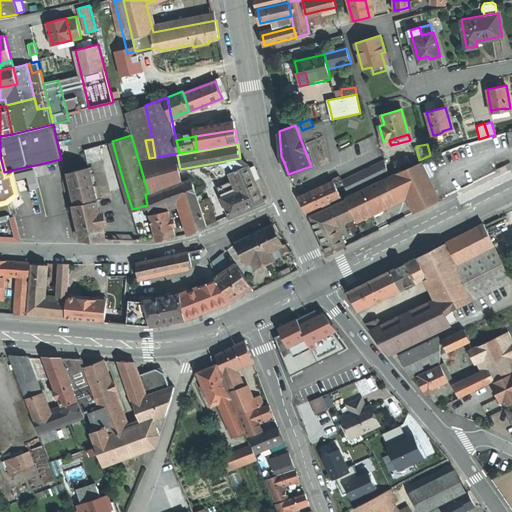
[(99,145),(85,149),(88,161),(102,158),(99,145)]
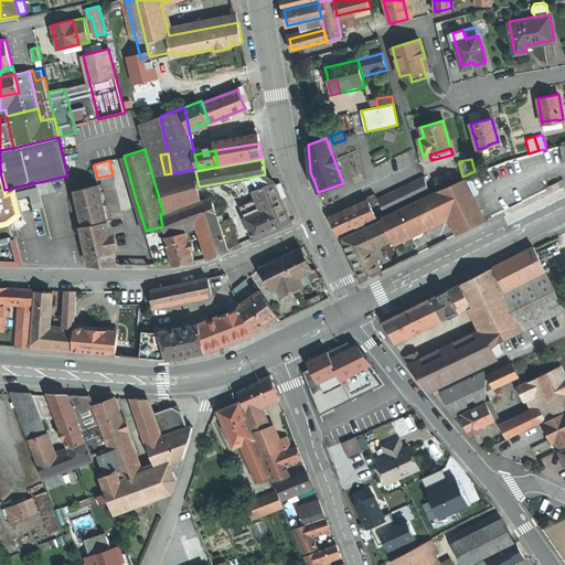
[(195,171),(155,179),(166,212),(201,199),(199,187),(195,171)]
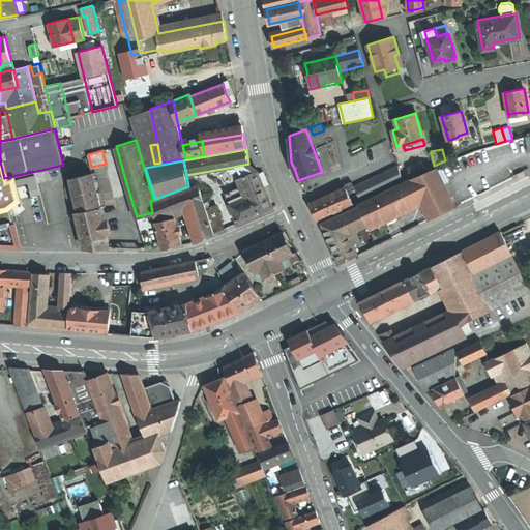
[(421,160),(408,167),(411,175),(413,175),(425,170),(421,160)]
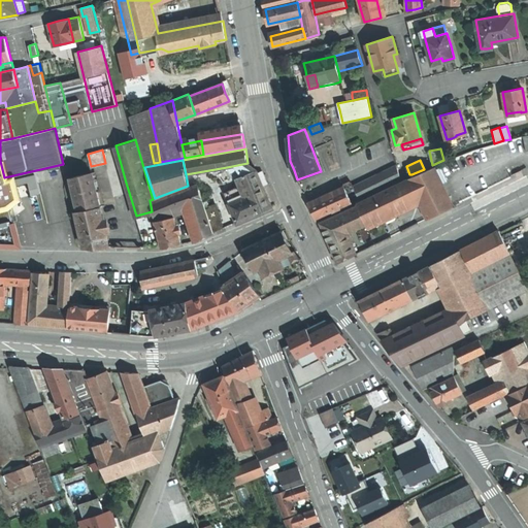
[(248,163),(227,167),(235,180),(239,178),(239,177),(257,169),(248,163)]
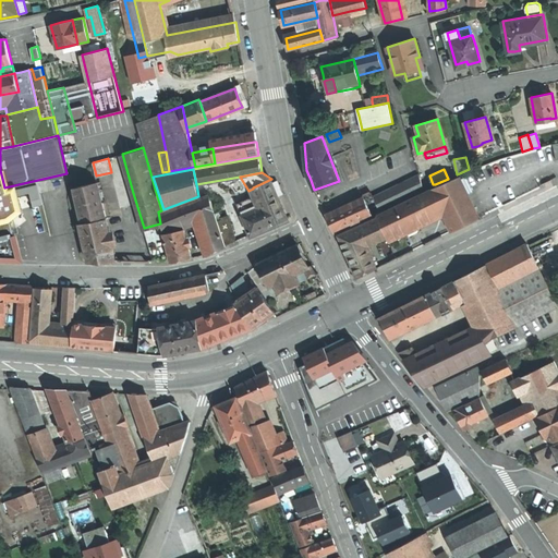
[(419,174),(374,197),(380,210),(395,204),(424,190),(419,174)]
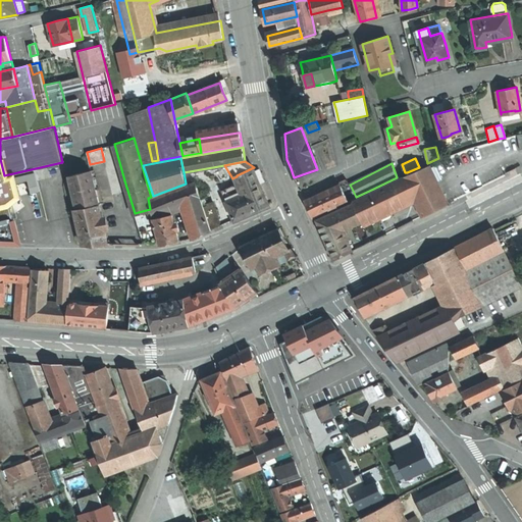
[(428,165),(405,176),(415,198),(424,215),(449,204),(428,165)]
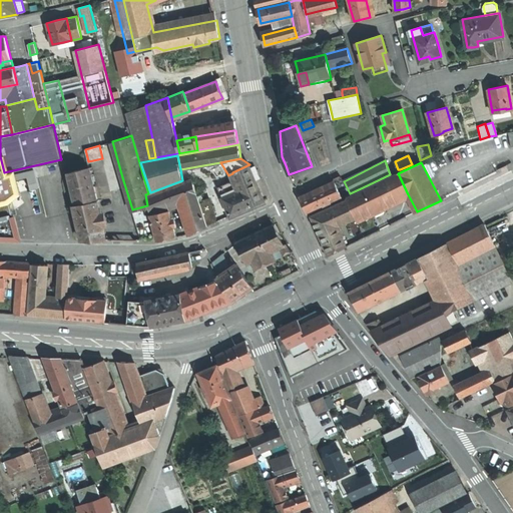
[(249,164),(232,172),(232,173),(235,180),(239,190),(247,208),(266,200),(249,164)]
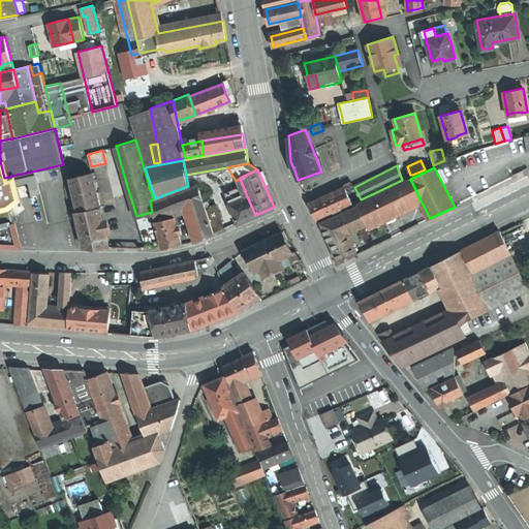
[(92,172),(69,179),(76,211),(99,207),(92,172)]
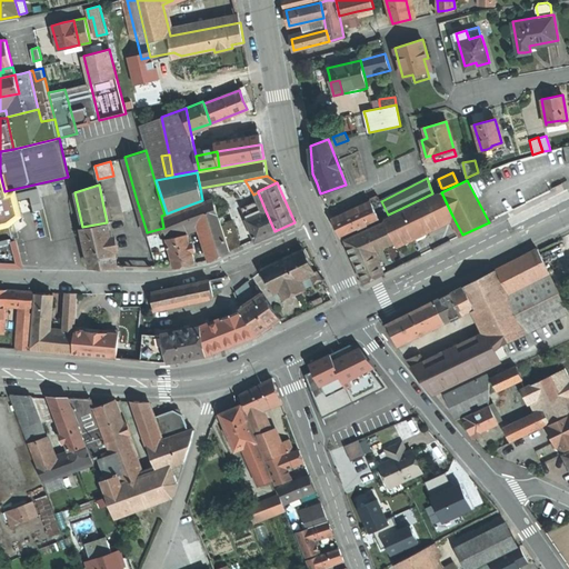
[(441,192),(430,197),(441,220),(452,216),(441,192)]
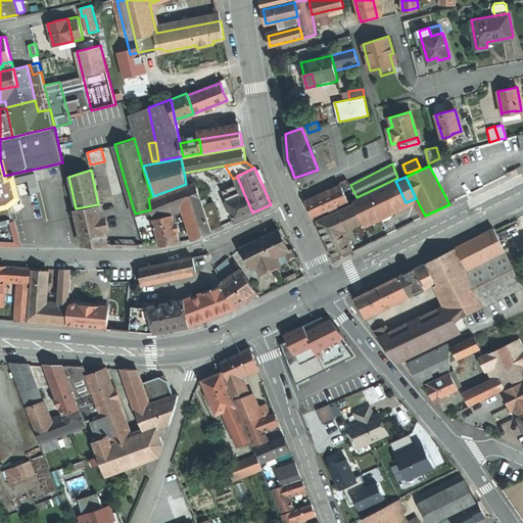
[(395,181),(380,189),(389,209),(406,202),(395,181)]
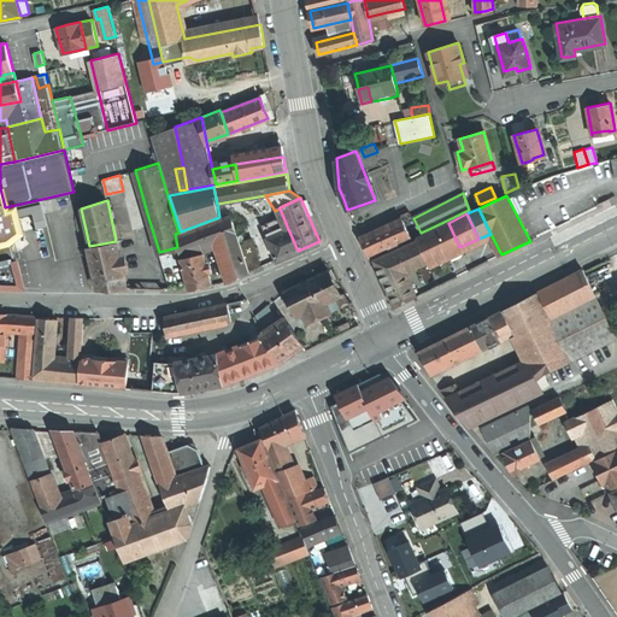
[(231,215),(177,235),(182,254),(183,254),(203,246),(222,240),(238,235),(231,215)]
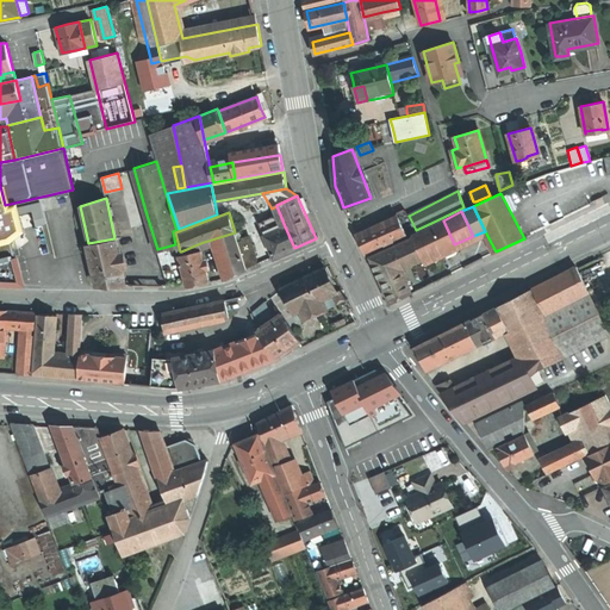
[(285,226),(280,215),(260,223),(266,234),(285,226)]
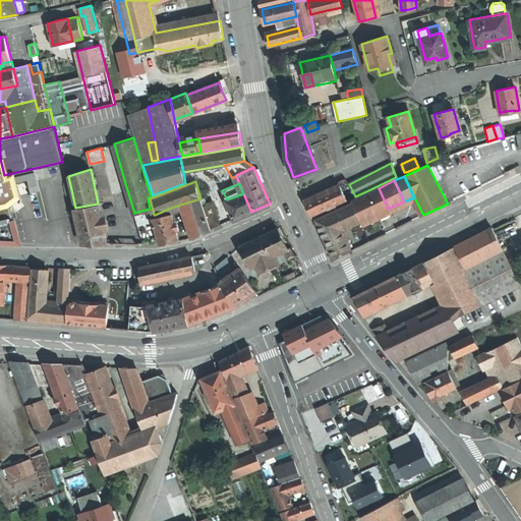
[(349,184),(342,187),(348,200),(355,196),(349,184)]
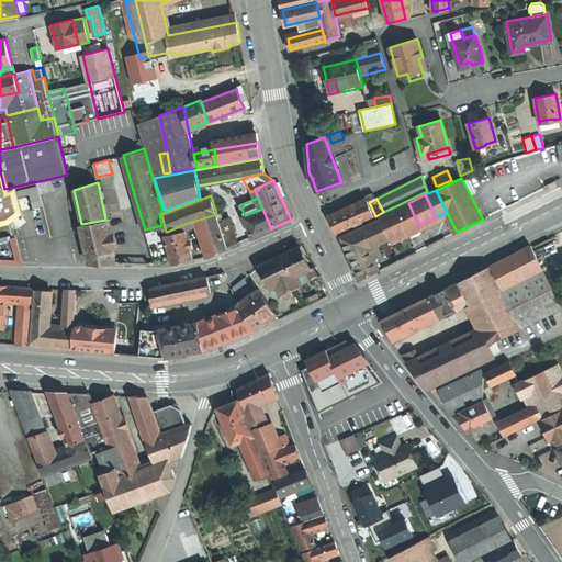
[(367,200),(329,217),(333,225),(336,234),(375,216),(369,202),(367,200)]
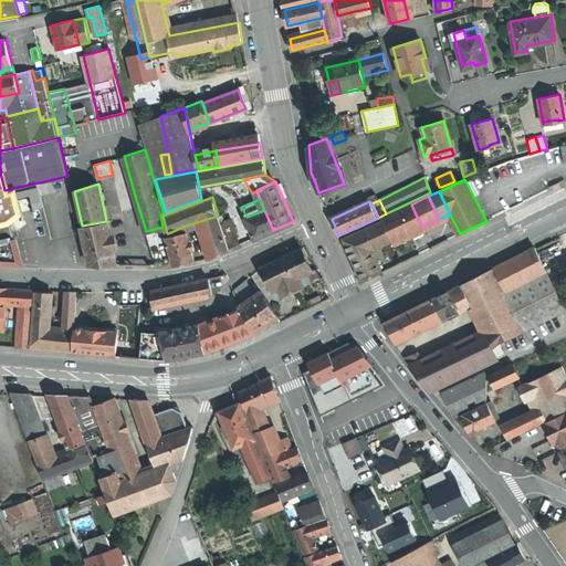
[(411,205),(401,209),(411,232),(421,227),(411,205)]
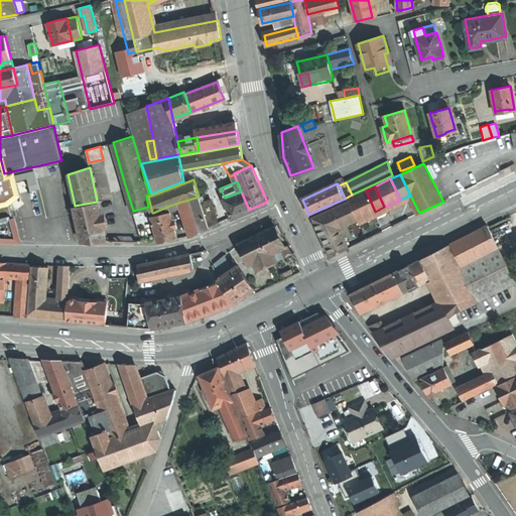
[(366,190),(349,199),(349,200),(358,220),(375,212),(366,190)]
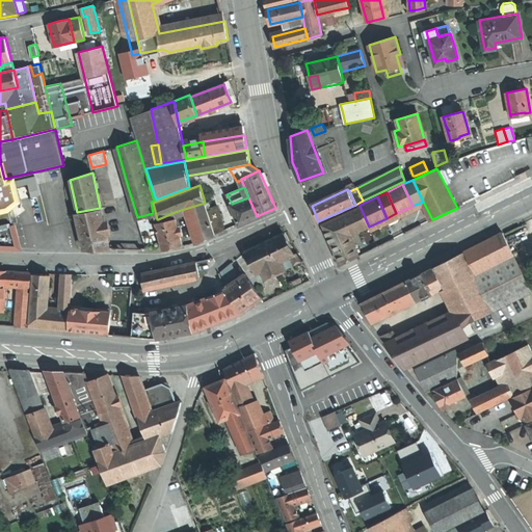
[(248,197),(232,204),(239,223),(257,216),(248,197)]
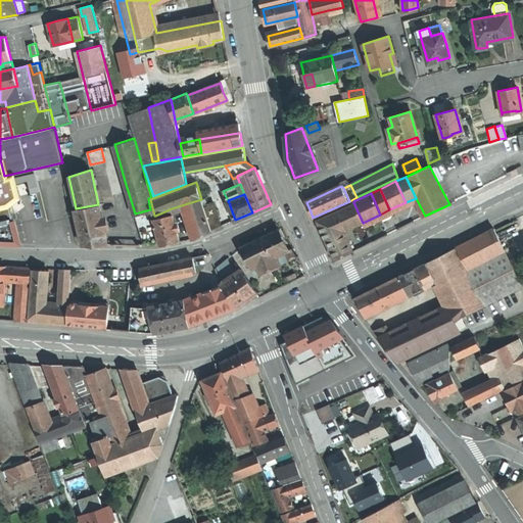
[(201,199),(188,203),(192,217),(205,211),(203,203),(201,199)]
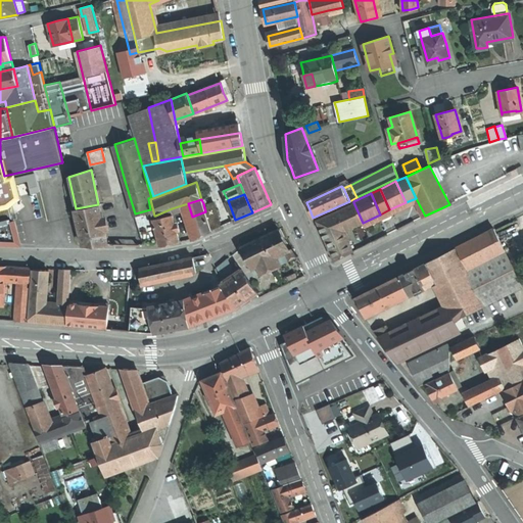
[(352,203),(317,220),(334,260),(354,250),(345,231),(363,223),(353,202),(351,202),(352,203)]
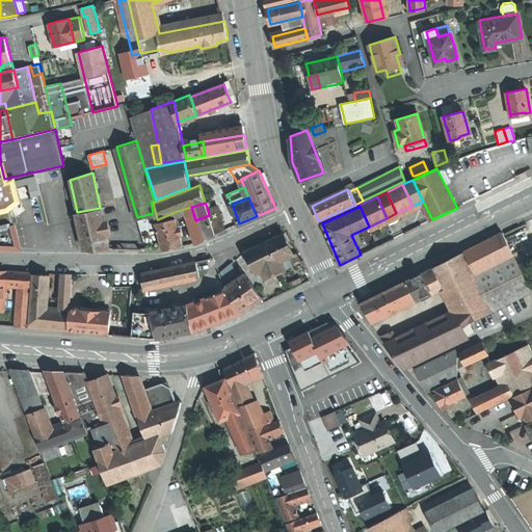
[(77,212),(76,212),(84,249),(97,248),(110,248),(100,208),(77,212)]
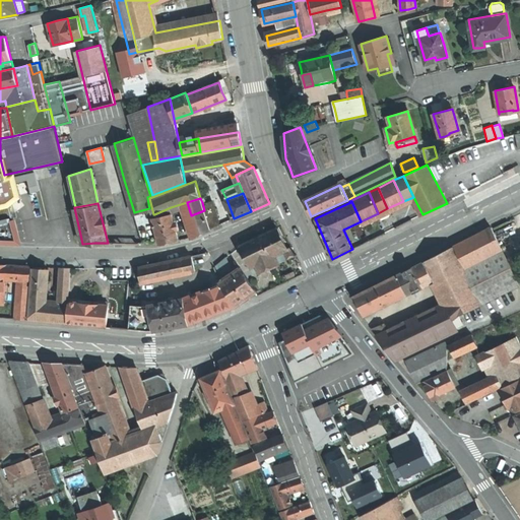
[(149,208),(134,212),(143,244),(157,244),(149,208)]
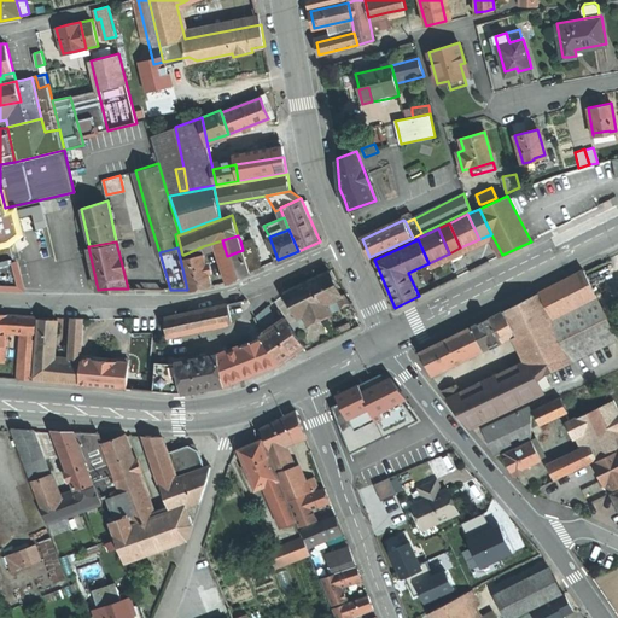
[(249,251),(244,252),(250,272),(262,266),(257,249),(249,251)]
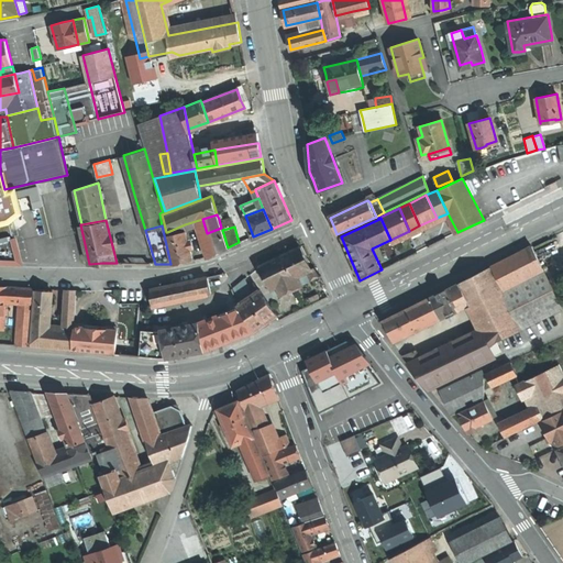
[(221,228),(207,233),(214,253),(228,247),(222,230),(221,228)]
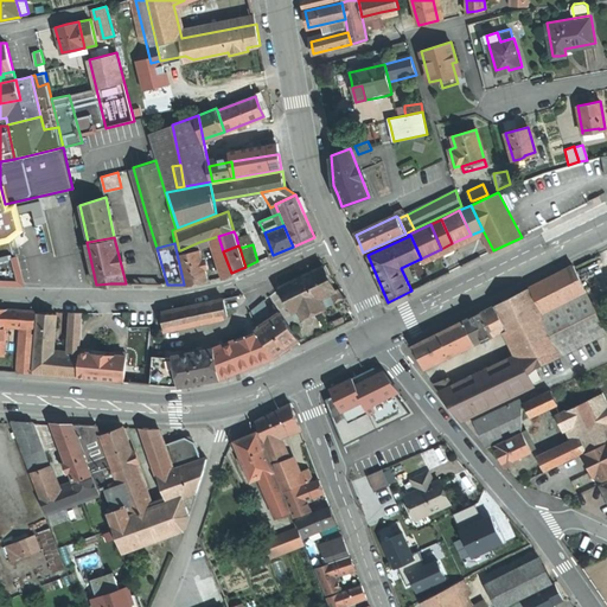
[(200,248),(179,253),(186,285),(197,282),(208,280),(200,248)]
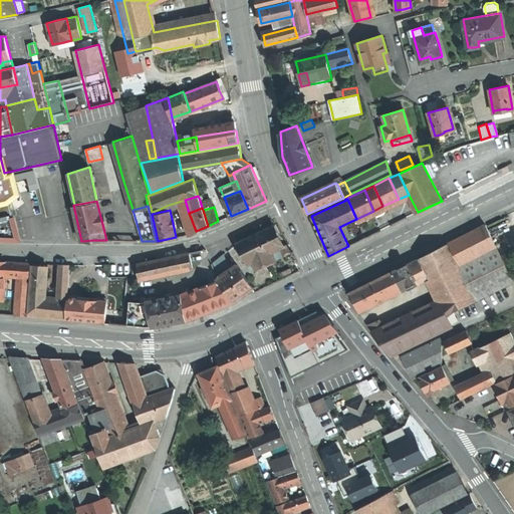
[(273,224),(237,242),(247,263),(253,260),(270,252),(280,248),(285,246),(284,244),(279,234),(273,224)]
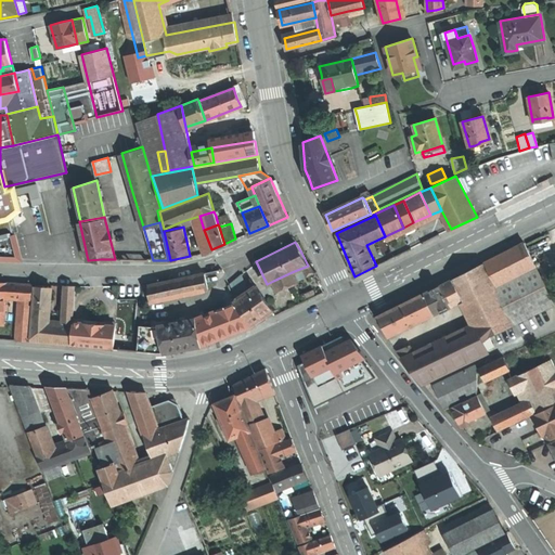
[(526,243),(486,263),(497,285),(537,265),(526,243)]
